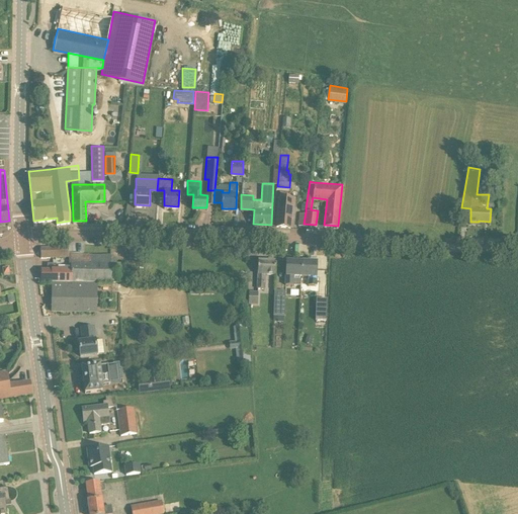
[(278,195),(276,224),(294,226),(296,196),(289,195),(289,190),(280,189),(279,195),(278,195)]
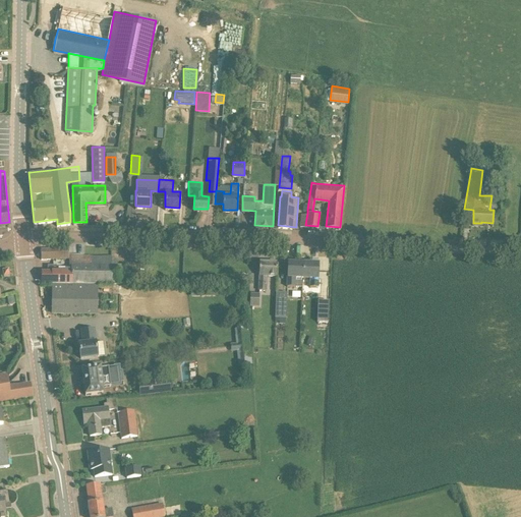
[(68,246),(41,247),(41,256),(69,255),(68,246)]
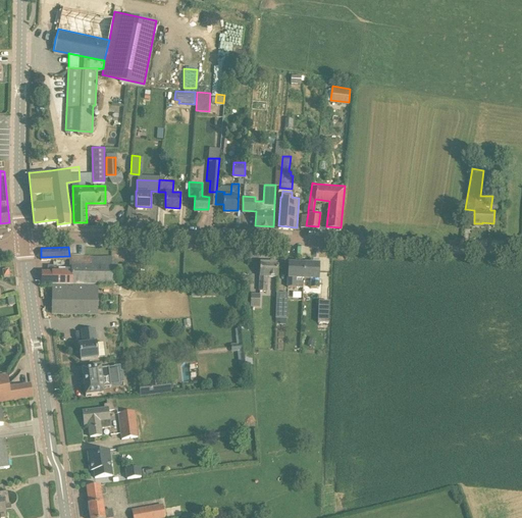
[(42,280),(53,280),(125,280),(125,262),(112,262),(111,254),(84,255),(84,253),(71,253),(71,264),(56,264),(56,263),(48,263),(48,270),(42,270),(42,280)]
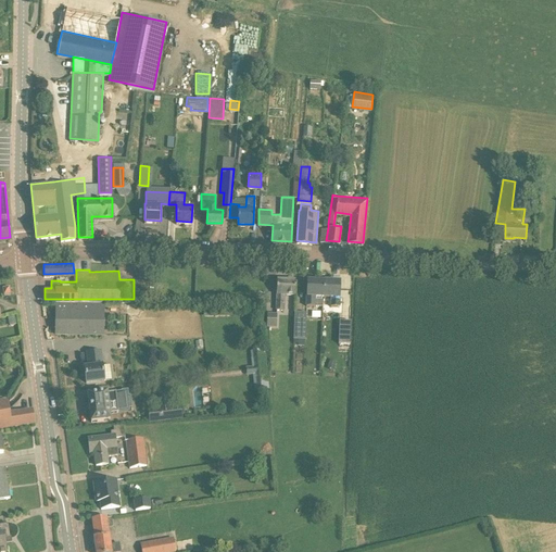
[(295,277),(277,277),(276,291),(277,291),(276,308),(283,308),(285,292),(294,292),(295,277)]
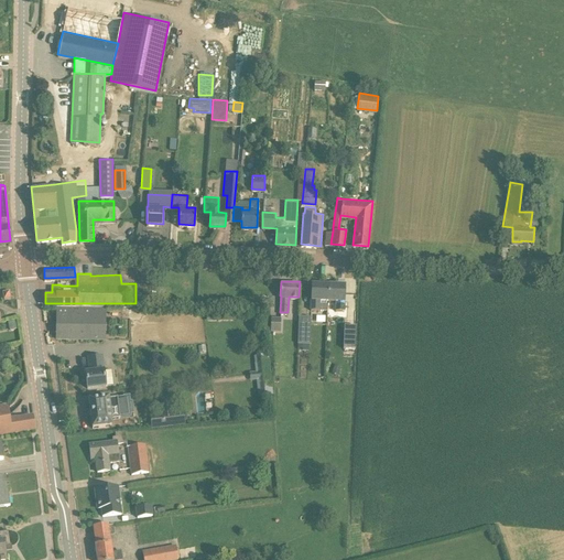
[(327,299),(328,282),(312,282),(311,308),(318,309),(318,299),(327,299)]
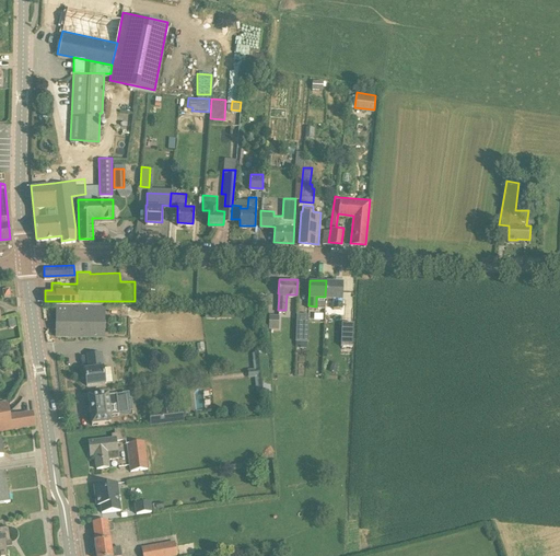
[(326,280),(325,297),(334,298),(333,307),(341,307),(342,281),(326,280)]
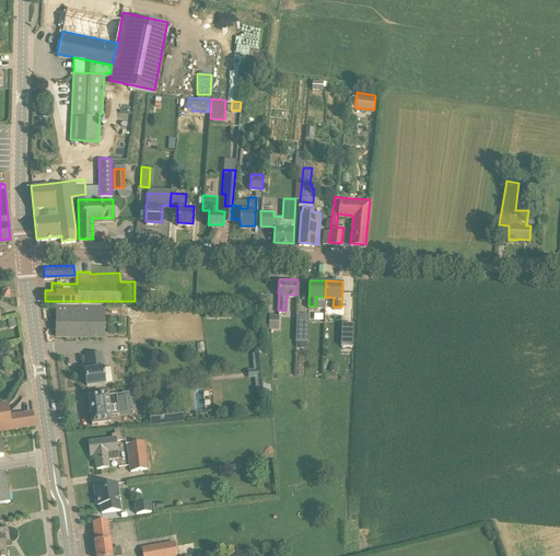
[(220,302),(220,314),(234,314),(234,302),(220,302)]
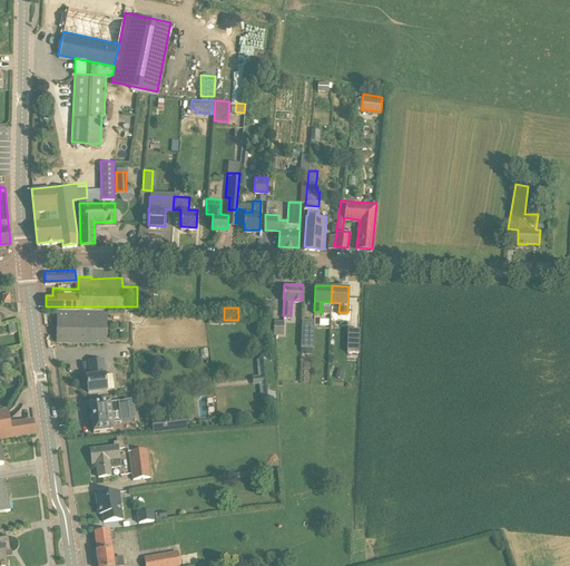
[(58,340),(69,340),(69,341),(105,341),(105,310),(58,310),(58,340)]
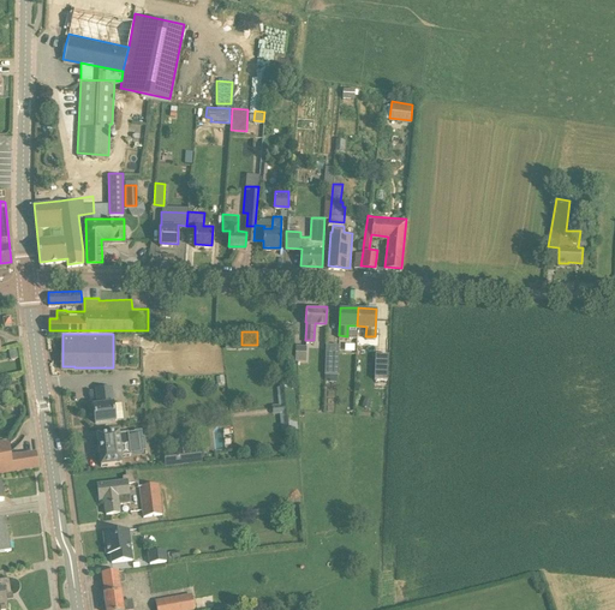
[(339,342),(326,341),(324,371),(338,372),(339,342)]
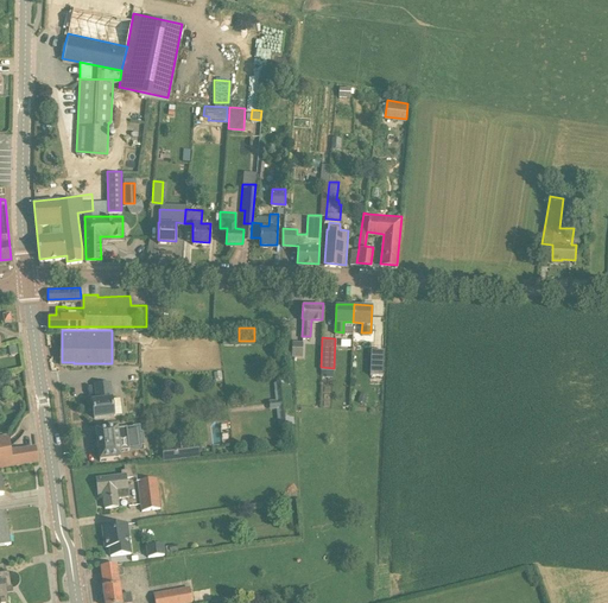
[(303,341),(292,340),(291,355),(302,356),(303,341)]
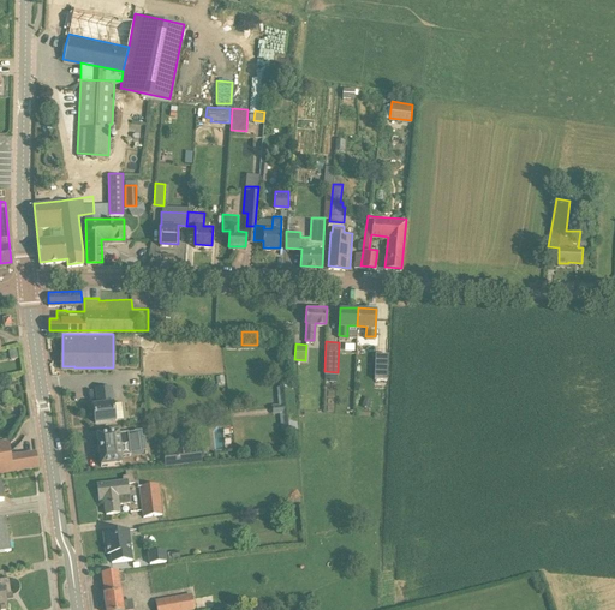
[(388,353),(375,352),(374,377),(387,377),(388,353)]
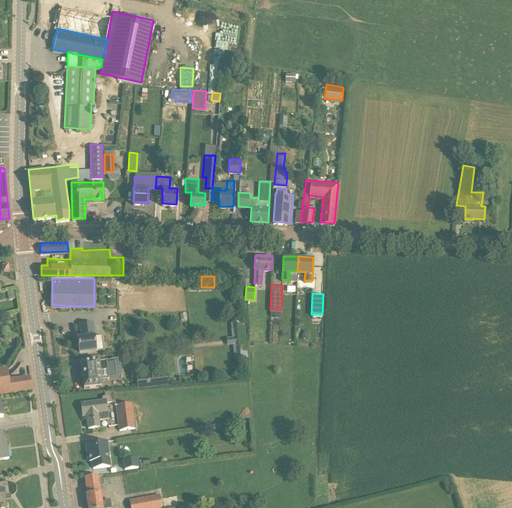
[(77,336),(79,350),(96,347),(94,334),(92,320),(80,322),(82,335),(77,336)]
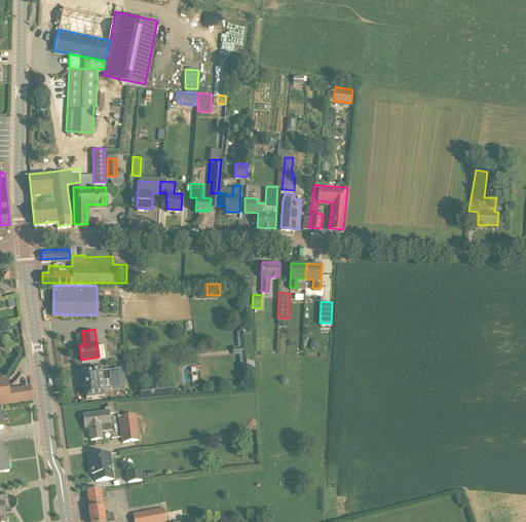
[(252,334),(237,334),(238,360),(253,360),(252,334)]
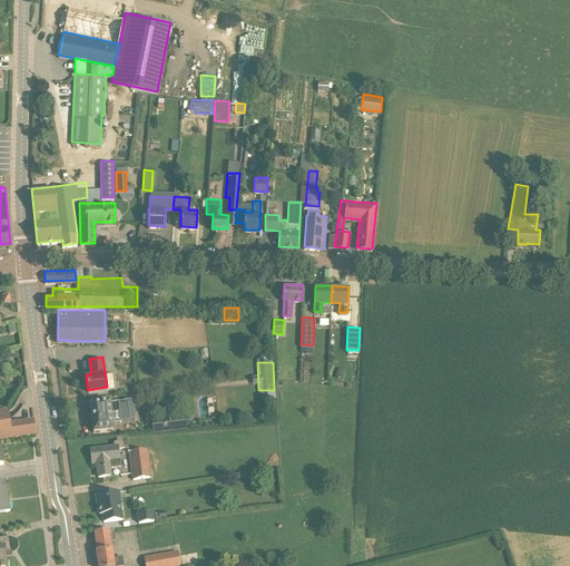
[(342,377),(345,368),(338,366),(335,374),(342,377)]
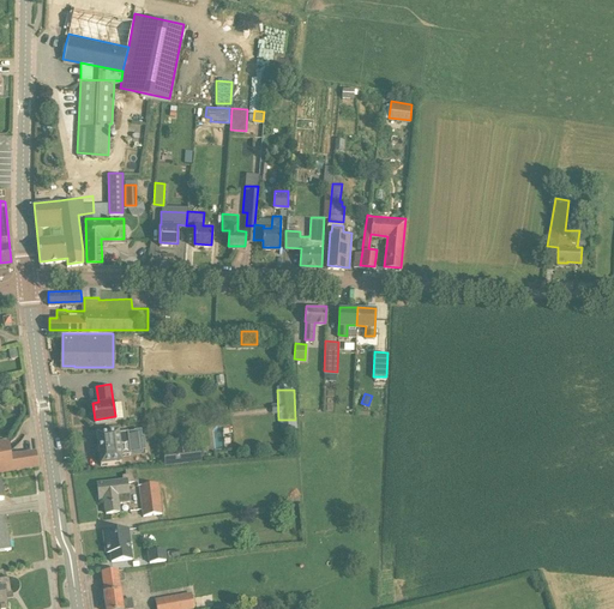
[(121,453),(131,452),(127,429),(118,430),(118,429),(96,432),(101,463),(121,460),(121,453)]
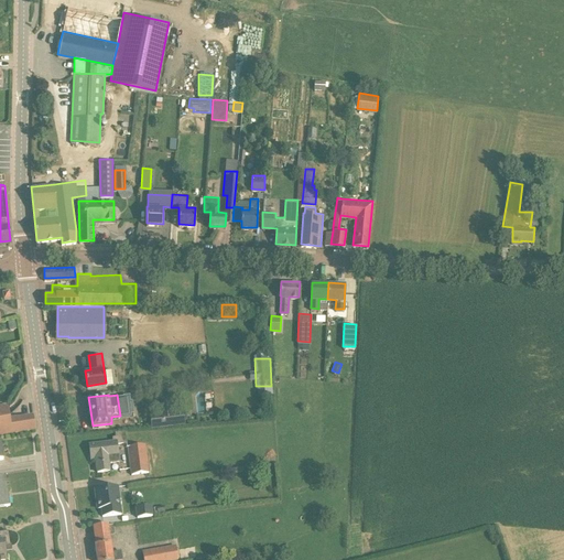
[(0,431),(34,426),(33,413),(9,417),(7,404),(0,404),(0,431)]
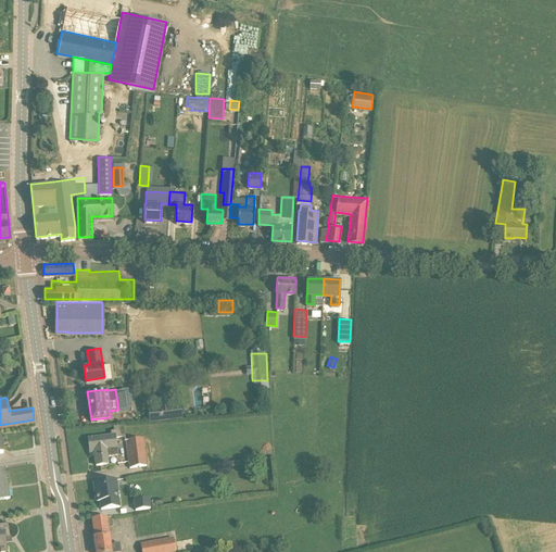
[(155,406),(156,417),(178,416),(177,405),(155,406)]
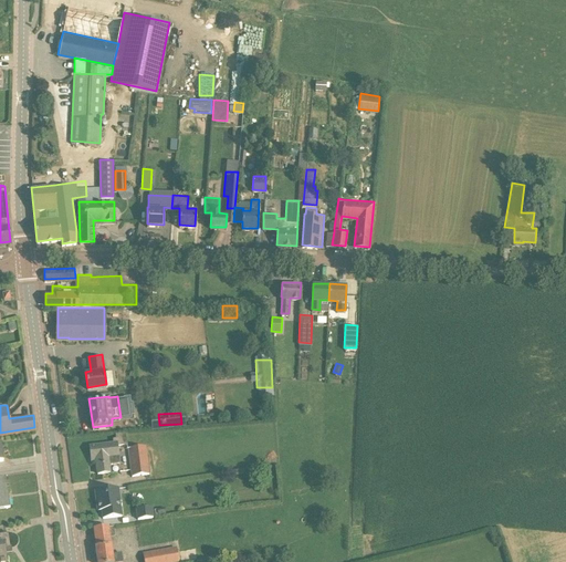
[(113,440),(90,444),(92,458),(96,458),(97,471),(109,469),(108,461),(112,461),(119,460),(117,443),(127,440),(125,429),(115,432),(116,436),(113,436),(113,440)]
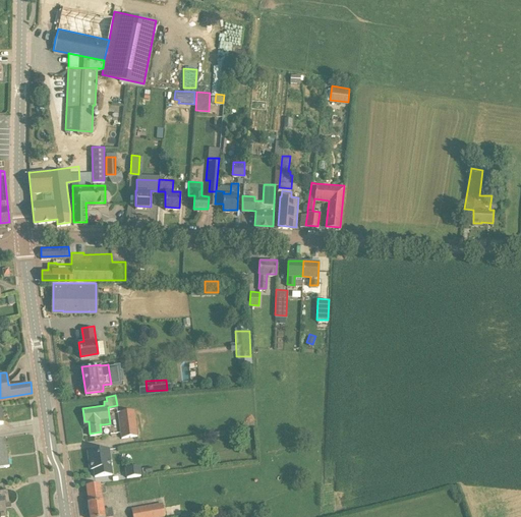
[(134,408),(118,410),(122,436),(137,434),(134,408)]
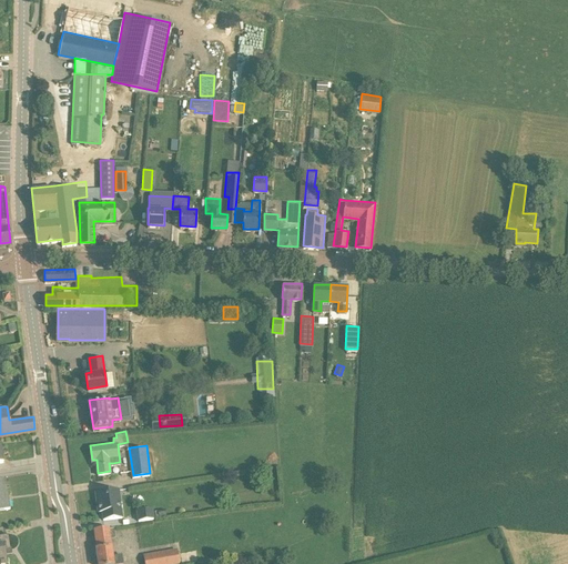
[(6,497),(3,476),(0,476),(0,507),(10,506),(9,497),(6,497)]
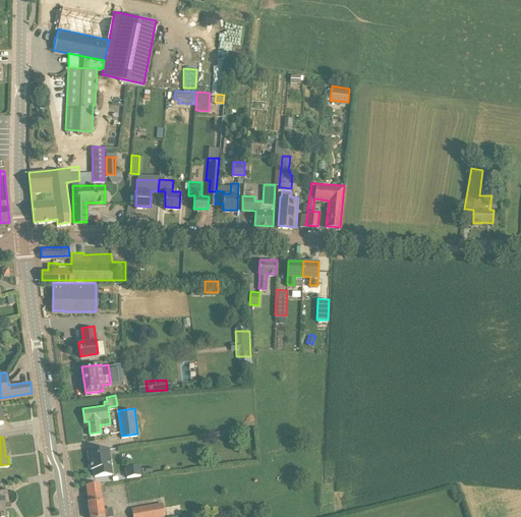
[(106,457),(104,447),(88,449),(90,467),(94,467),(95,473),(112,471),(110,456),(106,457)]
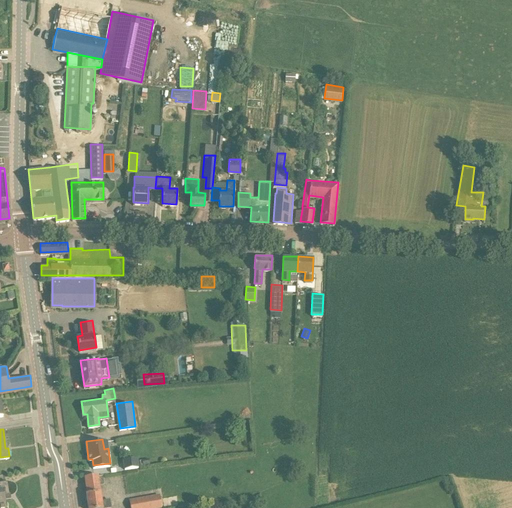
[(138,465),(137,456),(123,458),(124,467),(138,465)]
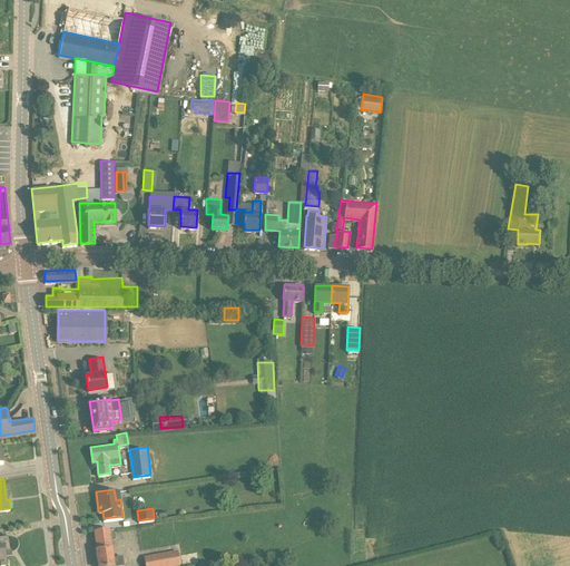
[(114,556),(109,527),(95,529),(97,548),(96,548),(98,565),(107,565),(124,564),(121,555),(114,556)]
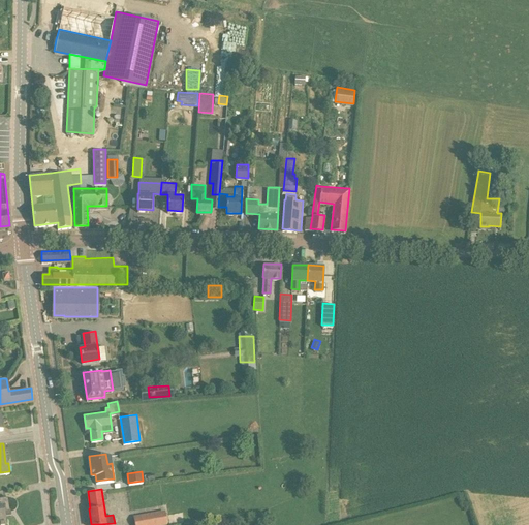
[(0,524),(6,524),(4,508),(9,507),(7,495),(0,496),(0,524)]
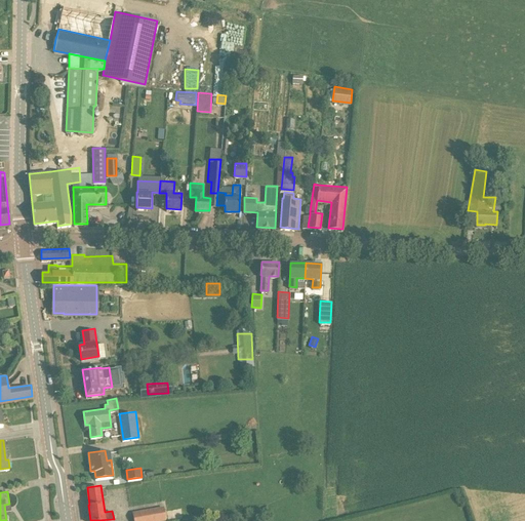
[(163,506),(132,512),(134,520),(153,520),(166,519),(163,506)]
